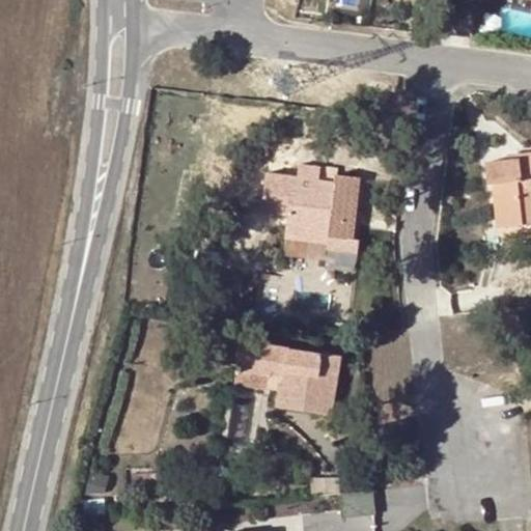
[(519,195),(530,192),(530,152),(518,154),(519,159),(484,163),(486,185),(493,185),(497,227),(522,224),(519,195)]
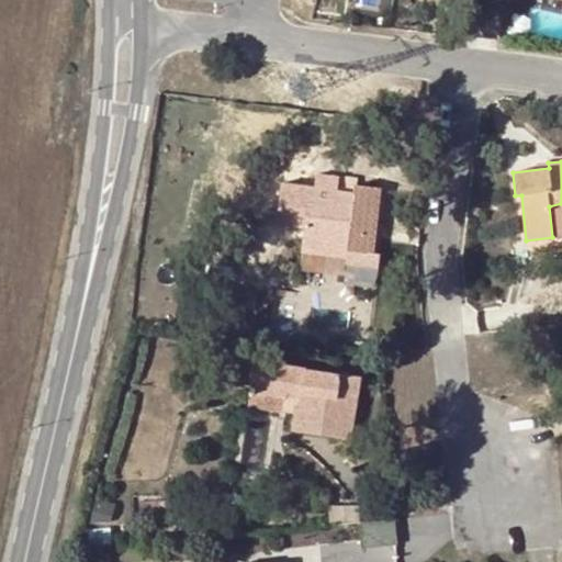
[(307,205),(303,239),(349,245),(349,249),(375,251),(382,188),(356,186),(355,192),(337,191),(340,176),(318,173),(314,206),(307,205)]
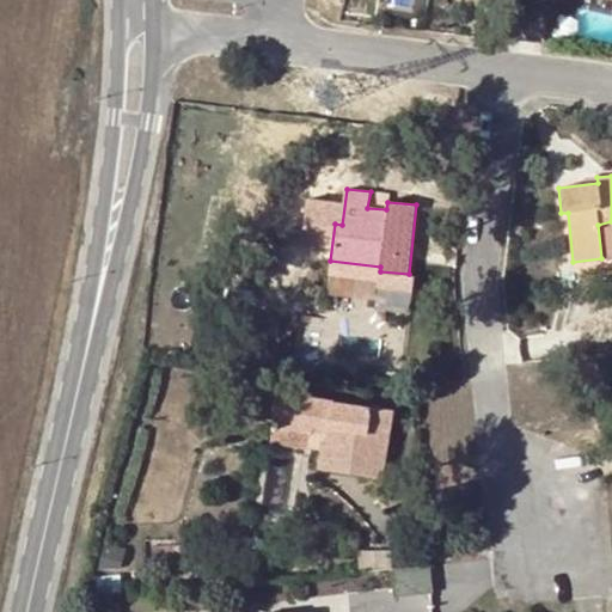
[(611,256),(611,221),(598,225),(601,258),(611,256)]
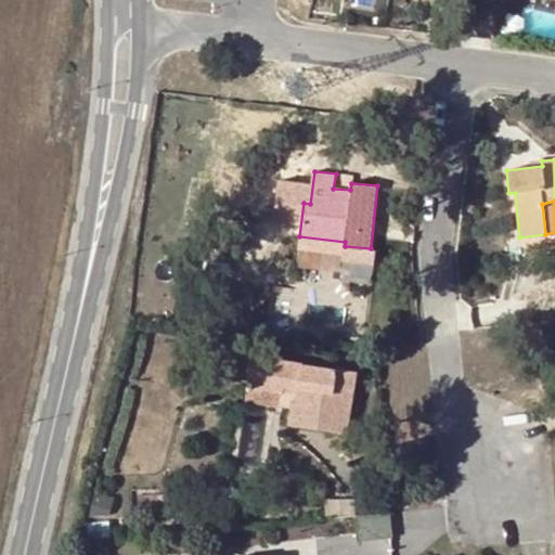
[(345,242),(299,236),(297,248),(370,256),(371,248),(345,246),(345,242)]
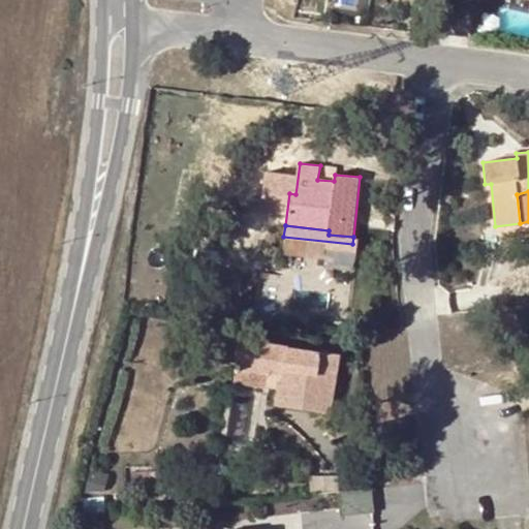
[(340,356),(241,340),(236,373),(281,380),(279,404),(331,412),(340,356)]
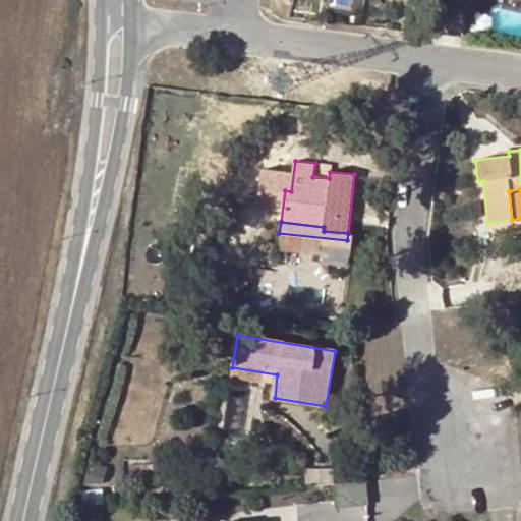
[(154,464),(129,465),(128,478),(154,477),(154,464)]
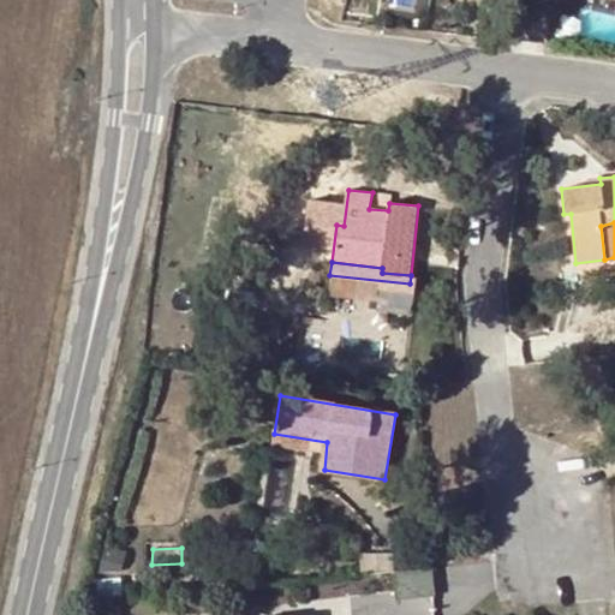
[(435,585),(433,571),(410,572),(411,589),(435,585)]
